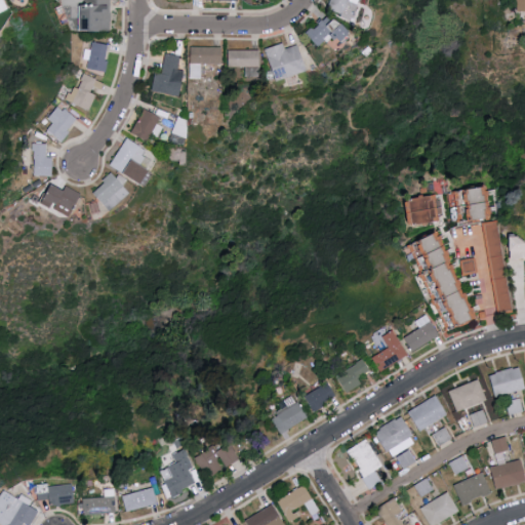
[(0,0),(0,11),(8,9),(4,0),(0,0)]
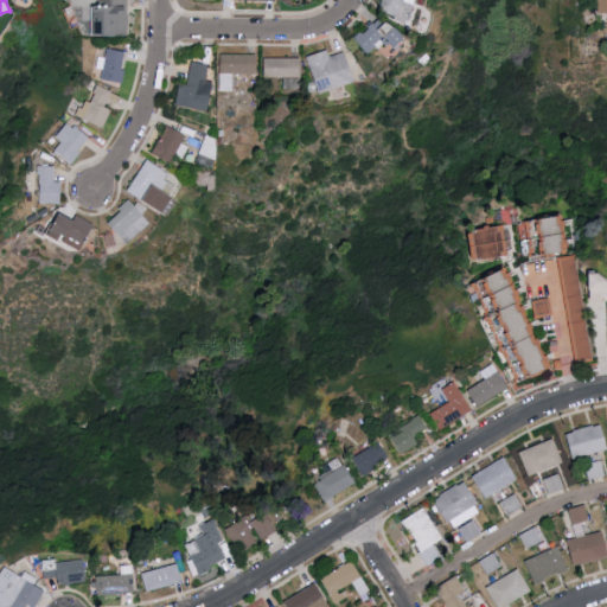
[(127,0),(110,0),(110,5),(95,5),(95,36),(128,36),(127,0)]
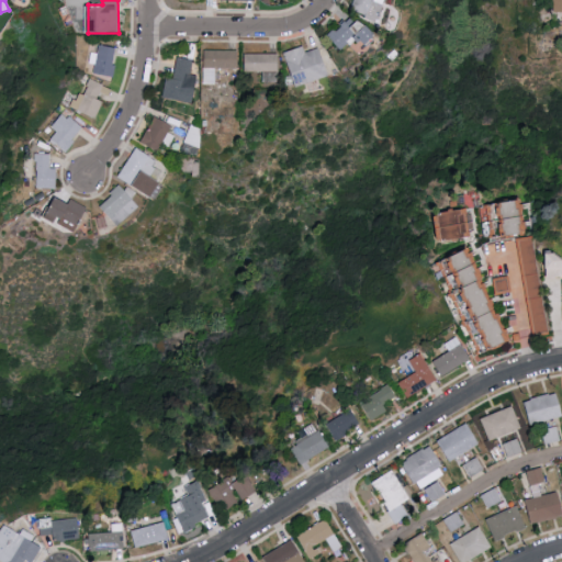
[(355,0),(351,10),(379,21),(385,0),(355,0)]
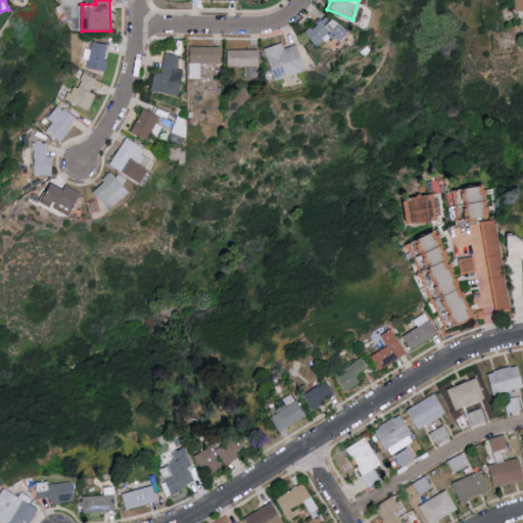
[(306,34),(319,45),(330,33),(342,44),(351,34),(327,11),(306,34)]
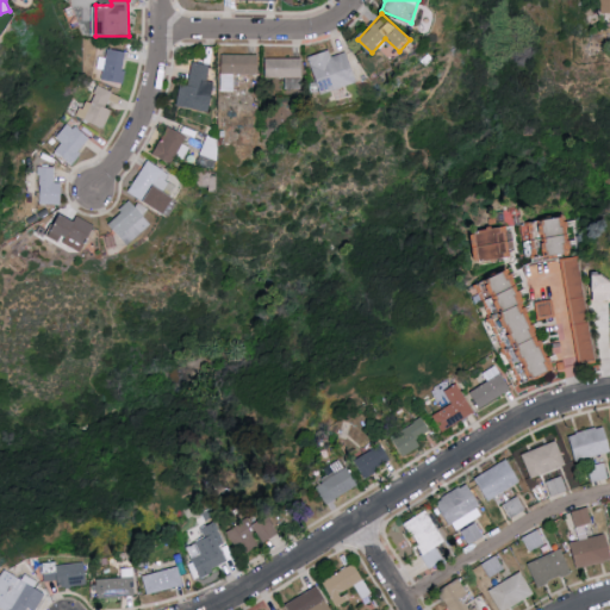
[(104,70),(103,80),(123,83),(129,51),(107,49),(106,57),(99,56),(97,69),(104,70)]
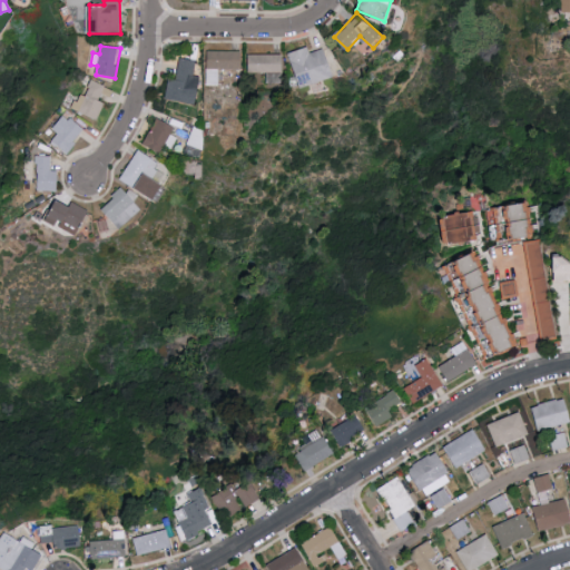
[(326,48),(310,52),(308,48),(292,52),(301,86),(334,77),(326,48)]
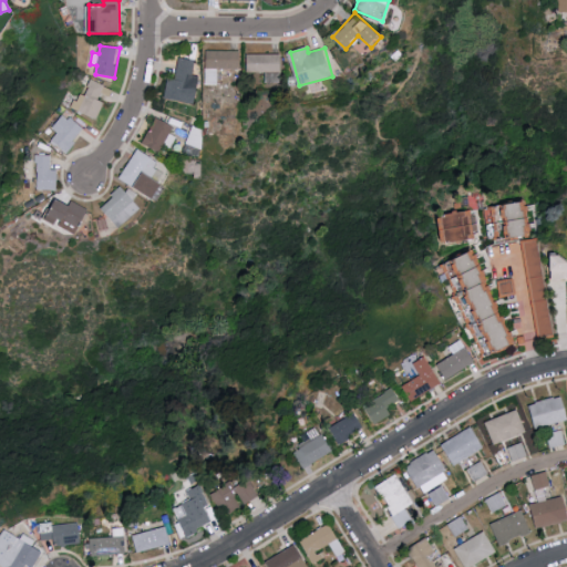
[(218,84),(218,69),(241,70),(241,51),(207,50),(206,84),(218,84)]
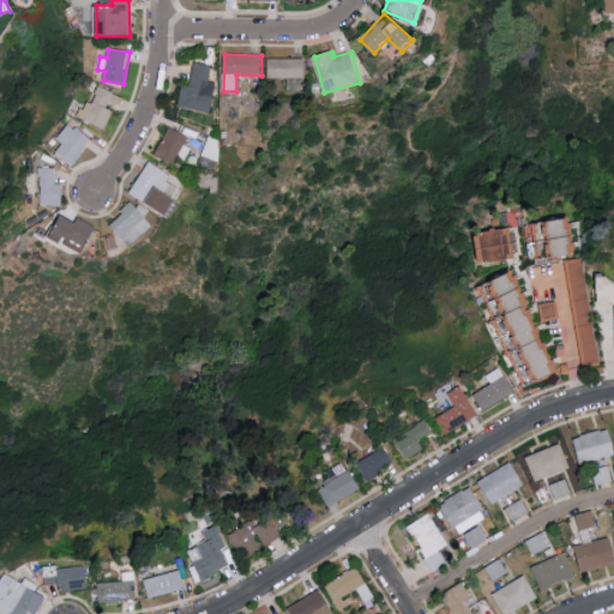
[(306,59),(269,59),(269,78),(290,78),(290,89),(306,89),(306,59)]
